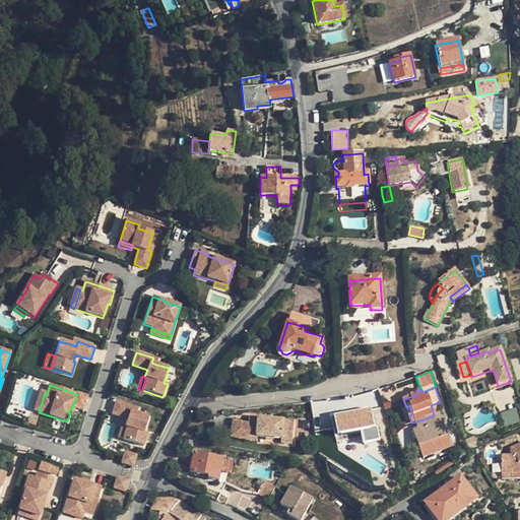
[(45,393),(40,391),(34,410),(39,412),(45,393)]
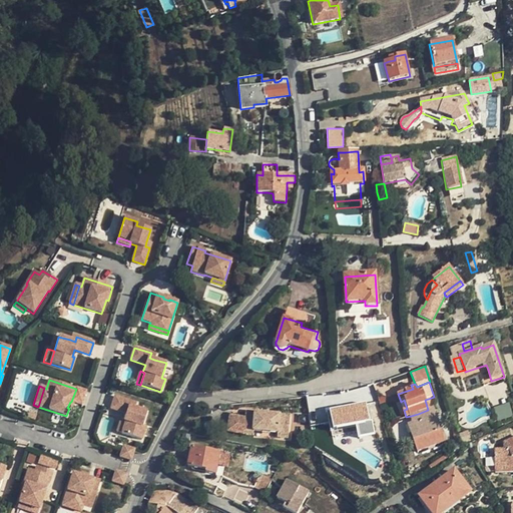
[(355,390),(344,394),(344,395),(344,397),(346,400),(348,400),(350,401),(353,401),(355,400),(356,398),(357,395),(357,392),(355,390)]
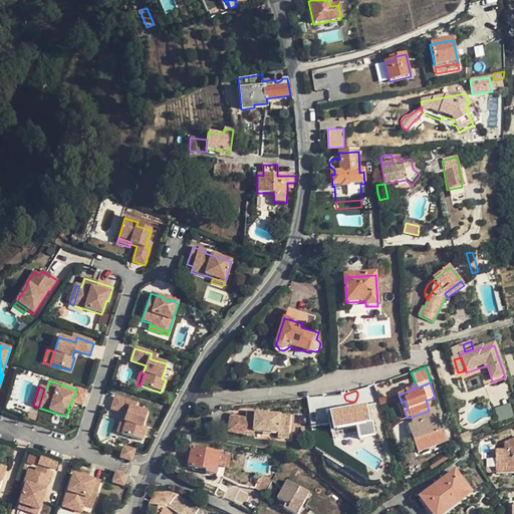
[(132,403),(114,398),(110,410),(125,415),(123,421),(125,423),(121,435),(142,442),(146,429),(142,427),(147,413),(135,409),(130,408),(132,403)]
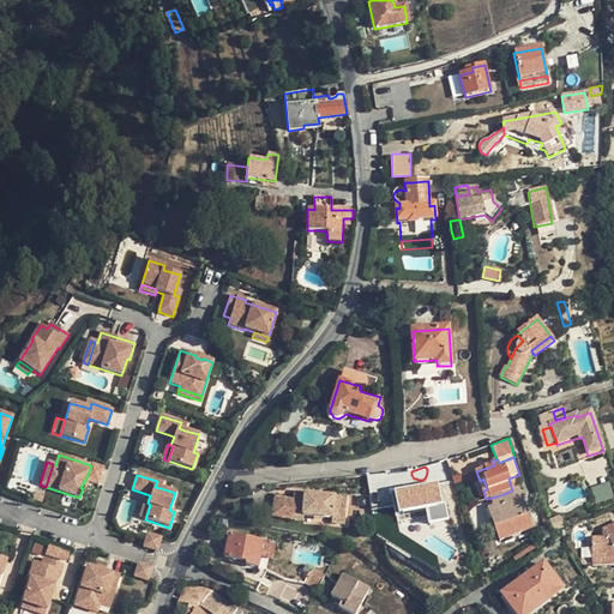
[(609,482),(591,487),(596,503),(613,498),(609,482)]
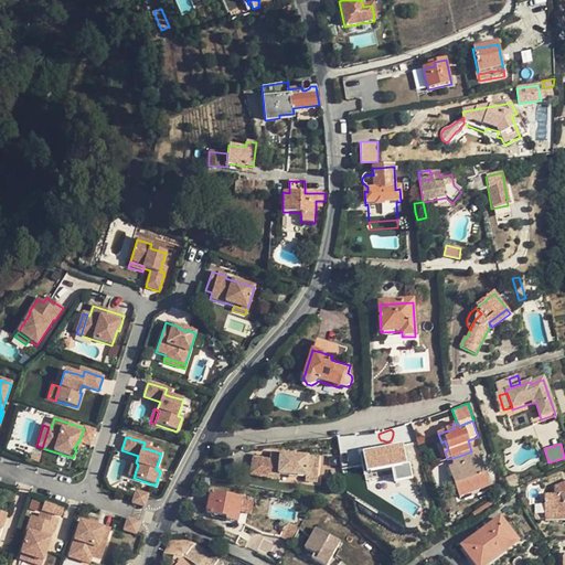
[(321,454),(273,451),(273,459),(256,458),(255,477),(273,477),(273,472),(292,472),(309,473),(309,478),(321,479),(321,454)]
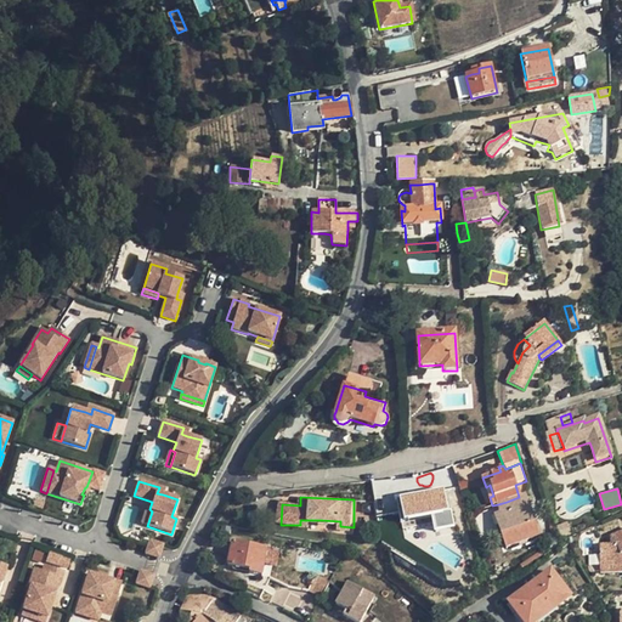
[(539,537),(533,520),(527,521),(522,505),(519,497),(507,502),(498,504),(502,513),(507,529),(501,531),(507,548),(539,537)]
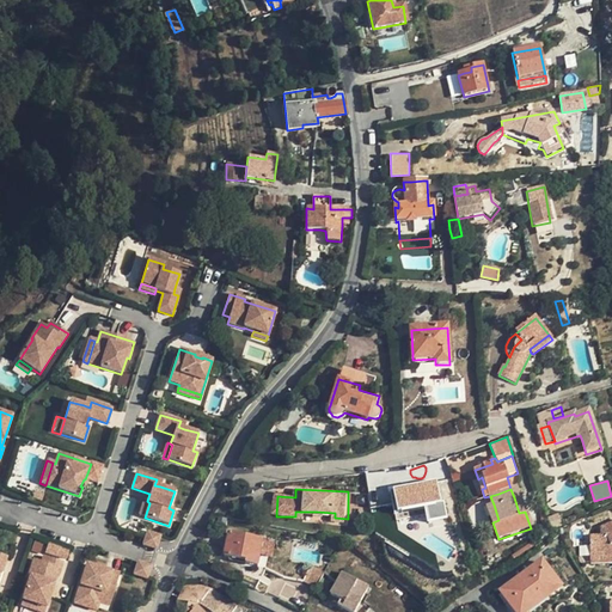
[(520,495),(514,497),(519,513),(525,512),(520,495)]
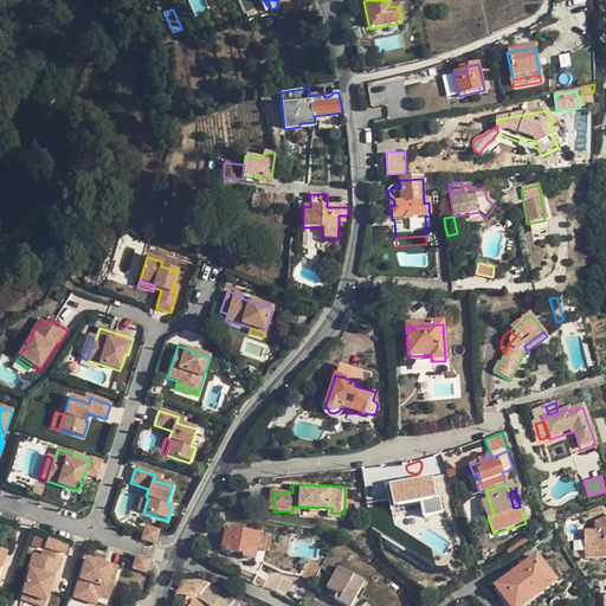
[(148,498),(142,496),(137,511),(143,513),(148,498)]
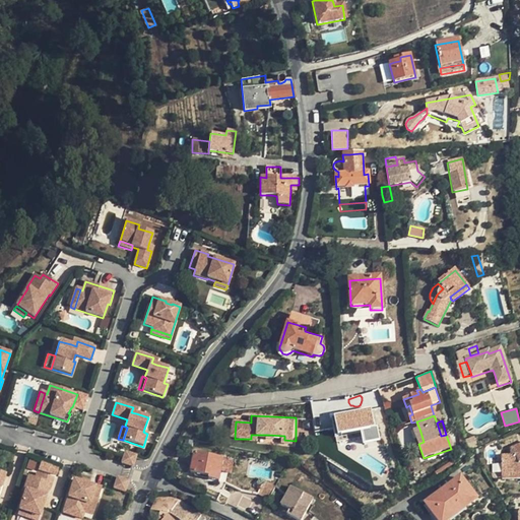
[(414,431),(418,444),(424,442),(419,429),(414,431)]
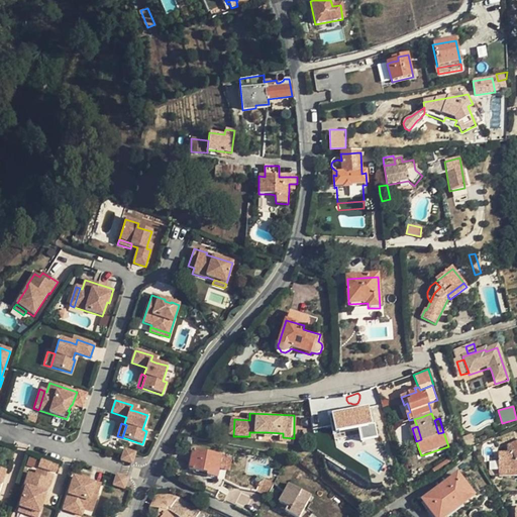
[(472,435),(462,438),(466,448),(475,445),(472,435)]
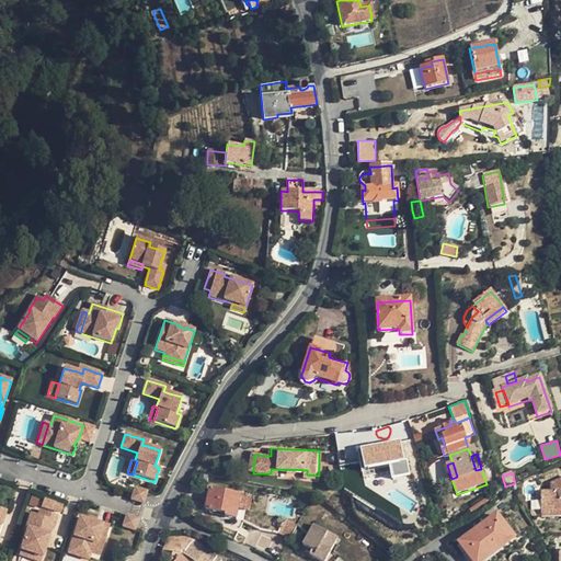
[(539,510),(560,510),(560,503),(559,497),(560,496),(560,479),(549,484),(549,491),(539,491),(539,510)]
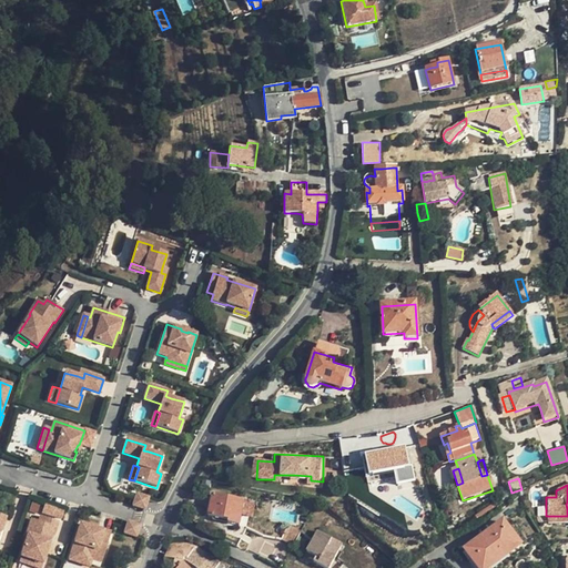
[(505,488),(497,490),(500,500),(508,497),(505,488)]
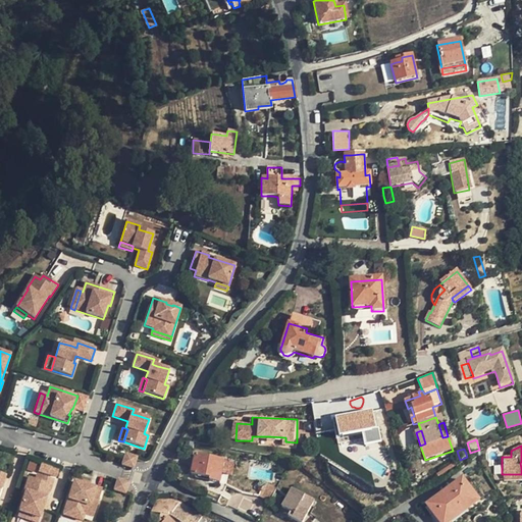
[(137,458),(125,454),(121,465),(133,469),(137,458)]
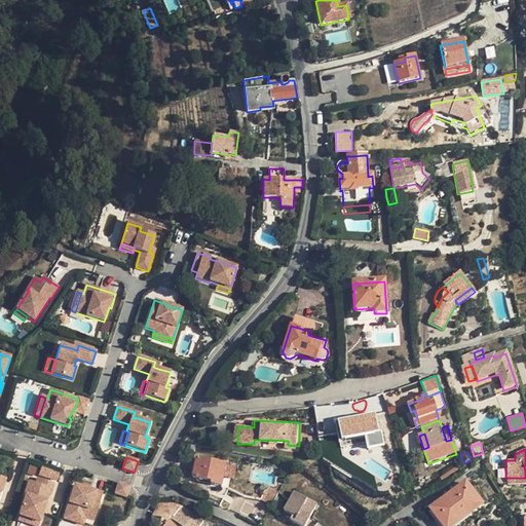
[(226,464),(196,458),(194,468),(198,471),(196,479),(212,482),(212,485),(222,487),(226,464)]
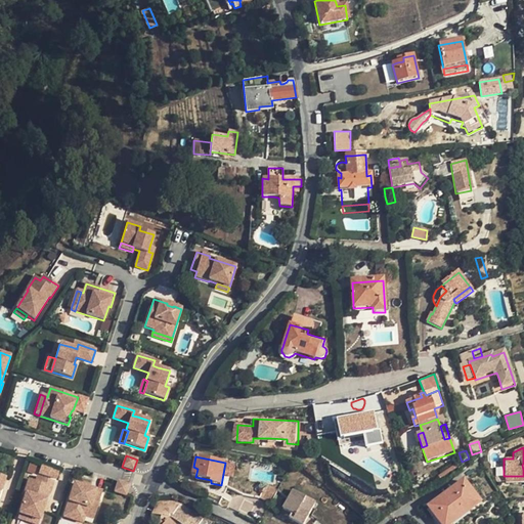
[(53,482),(37,477),(35,481),(29,479),(24,493),(25,494),(18,514),(31,518),(39,521),(48,494),(49,495),(53,482)]
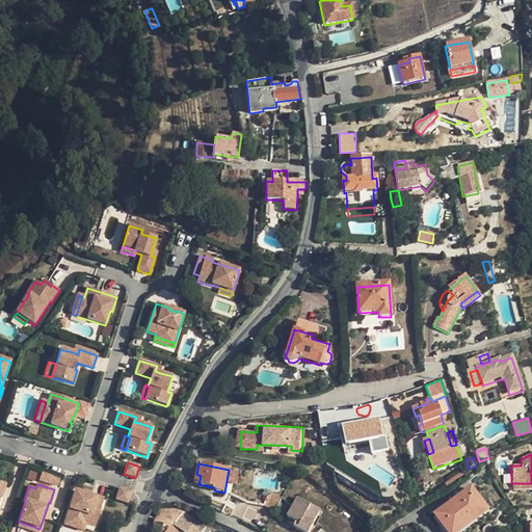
[(131,493),(120,488),(115,500),(127,503),(131,493)]
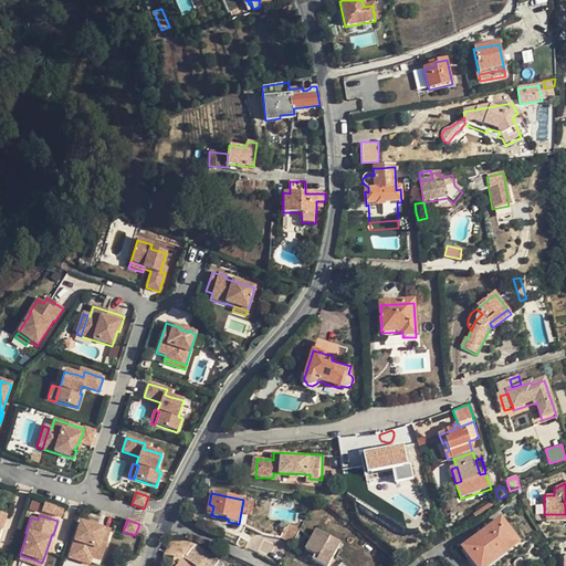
[(463,548),(471,558),(479,554),(488,565),(519,544),(501,521),(463,548)]
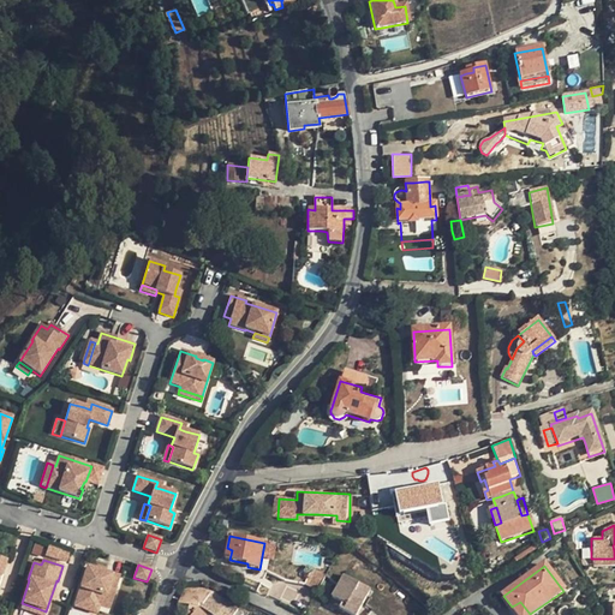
[(96,571),(87,568),(76,601),(99,608),(99,607),(109,610),(120,577),(103,572),(102,574),(95,572),(96,571)]
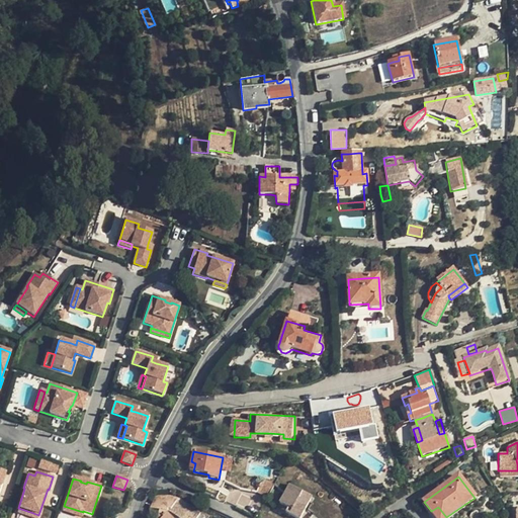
[(299,517),(312,497),(289,486),(280,503),(288,508),(286,512),(297,517),(299,517)]
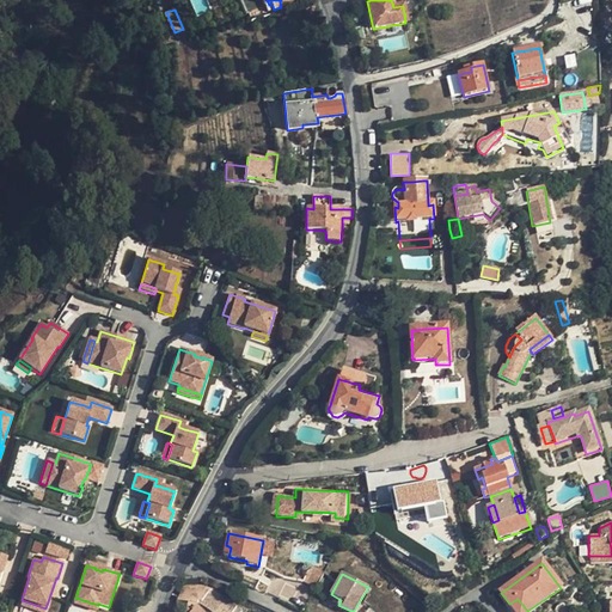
[(195,585),(184,585),(183,591),(179,599),(187,600),(193,600),(199,601),(201,599),(203,600),(208,593),(210,589),(203,586),(195,585)]
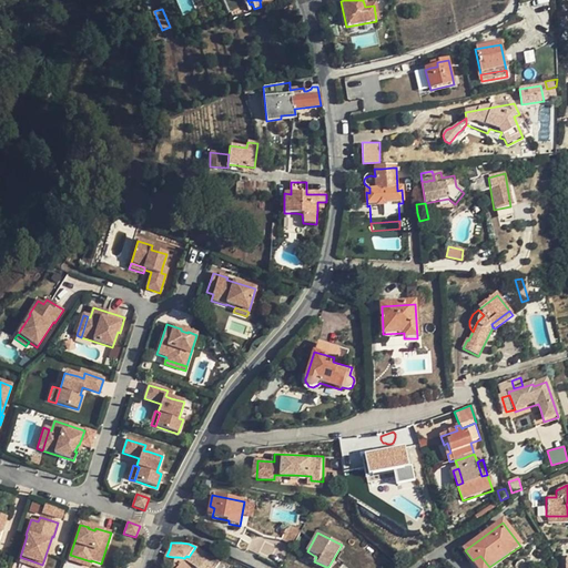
[(203,558),(193,550),(189,557),(186,560),(198,567),(203,558)]
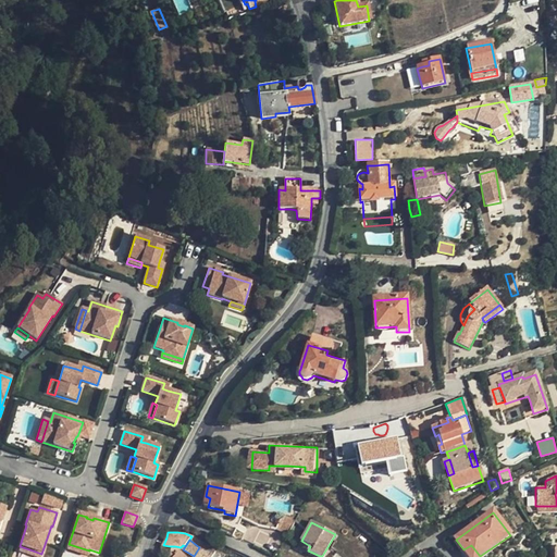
[(89,551),(69,544),(66,549),(87,556),(89,551)]
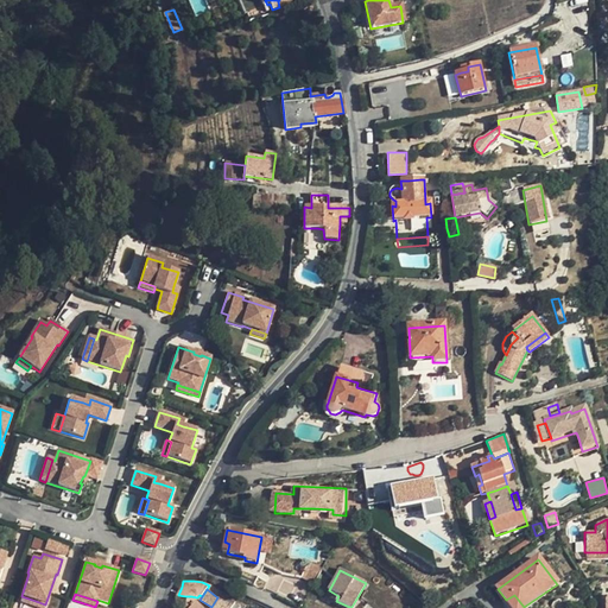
[(512,607),(524,607),(514,595),(506,600),(512,607)]
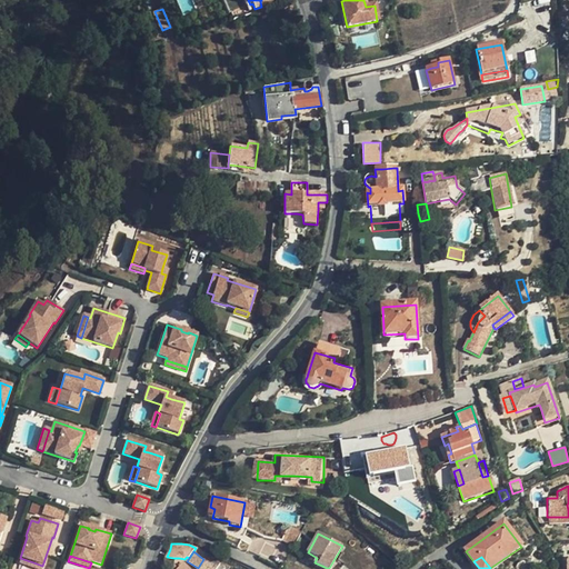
[(33,562),(20,558),(19,563),(31,568),(33,562)]
